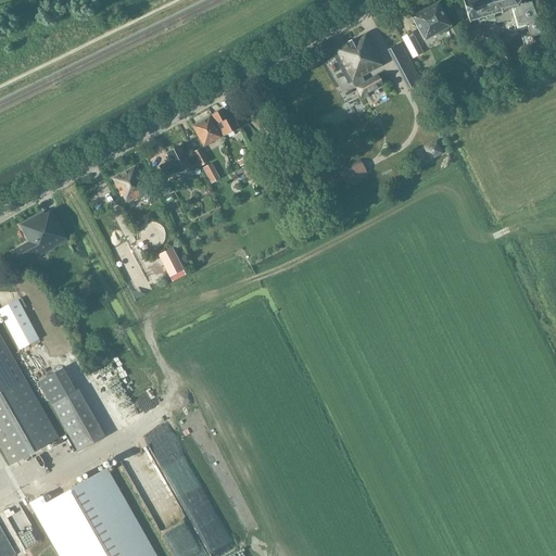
[(464,0),(462,0),(469,24),(471,24),(470,22),(477,21),(477,22),(479,22),(479,20),(484,19),(484,20),(487,20),(487,17),(492,16),(492,17),(494,17),(494,15),(500,14),(501,15),(503,14),(501,10),(507,9),(508,10),(510,10),(509,8),(512,8),(516,5),(517,8),(519,7),(518,4),(520,0),(522,0),(521,0),(467,0),(465,1),(464,0)]
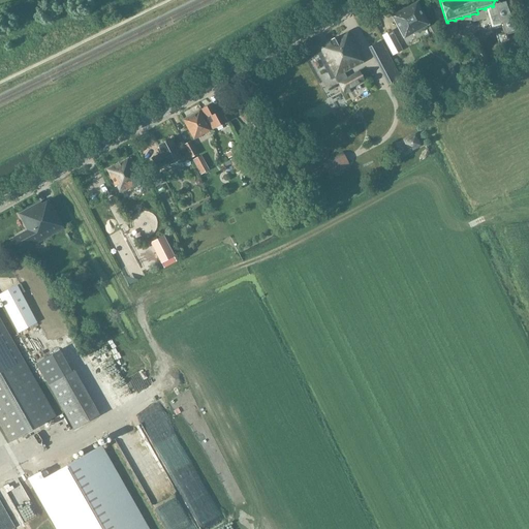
[(491,5),(487,7),(489,17),(492,28),(501,25),(504,33),(498,35),(500,42),(509,40),(507,35),(517,32),(505,1),(496,3),(495,0),(493,4),(494,6),(492,7),(491,5)]
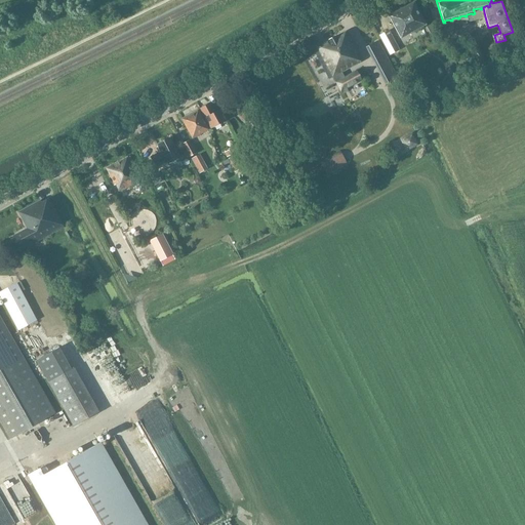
[(505,0),(510,11),(520,6),(517,0),(505,0)]
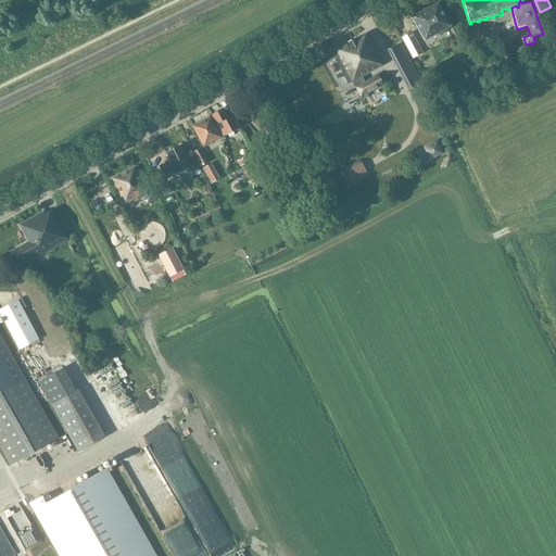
[(412,17),(425,41),(451,27),(438,3),(412,17)]
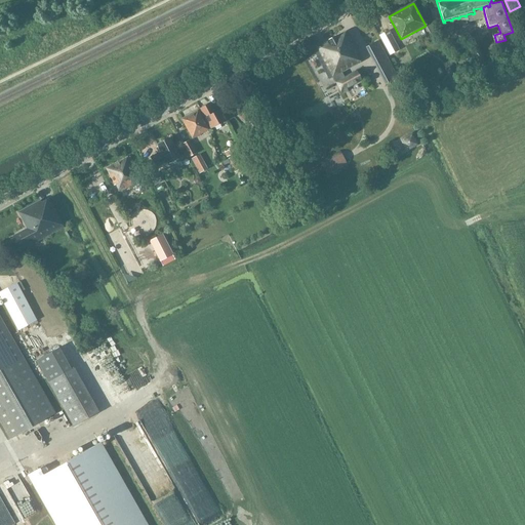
[(318,49),(314,51),(329,79),(332,78),(340,92),(341,94),(346,92),(345,90),(361,81),(357,72),(346,78),(342,73),(360,63),(356,55),(358,54),(347,32),(317,47),(318,49)]
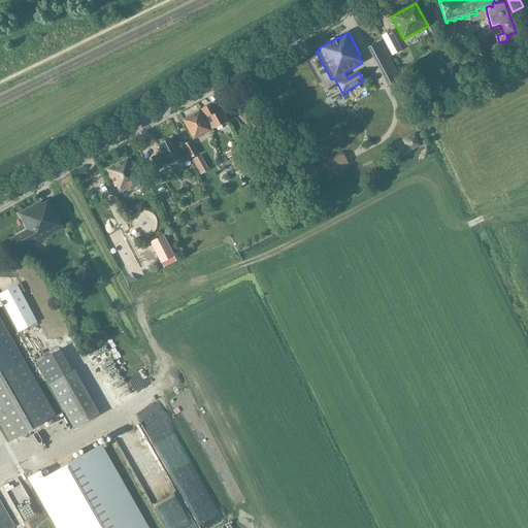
[(401,50),(391,32),(383,36),(392,54),(401,50)]
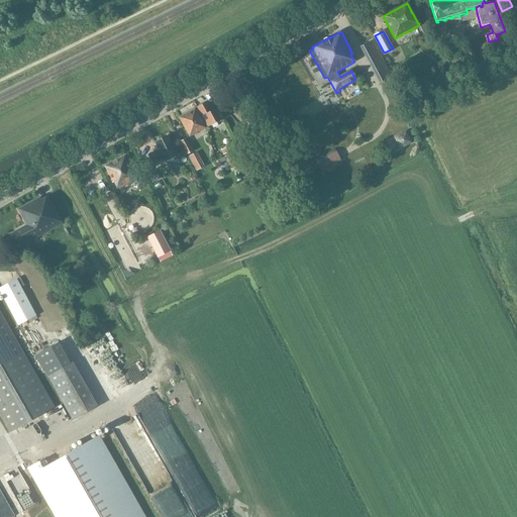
[(373,40),(359,46),(380,84),(392,77),(373,40)]
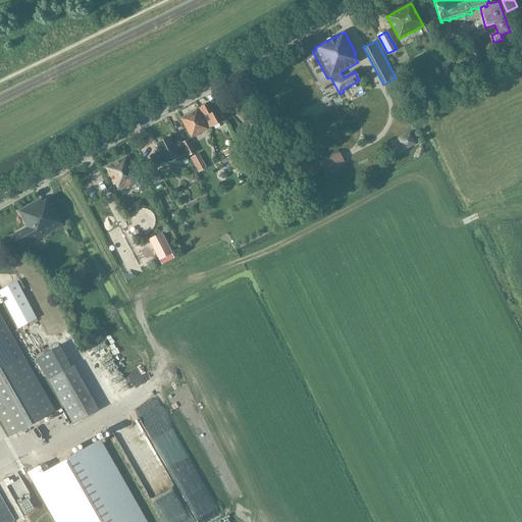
[(210,127),(223,120),(225,119),(220,108),(214,111),(209,103),(207,104),(206,103),(203,105),(203,106),(200,108),(210,127)]
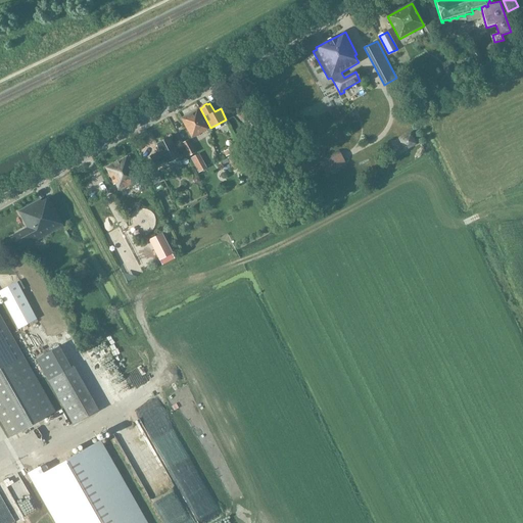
[(192,139),(208,130),(197,109),(181,119),(192,139)]
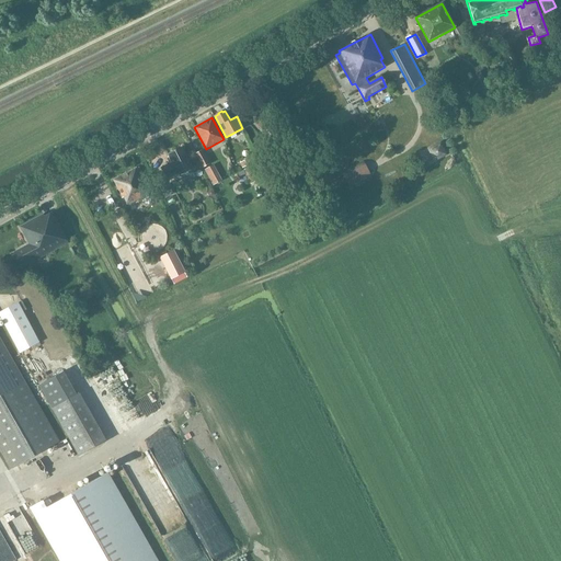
[(173,162),(161,169),(168,180),(179,173),(180,175),(193,169),(181,147),(169,155),(173,162)]
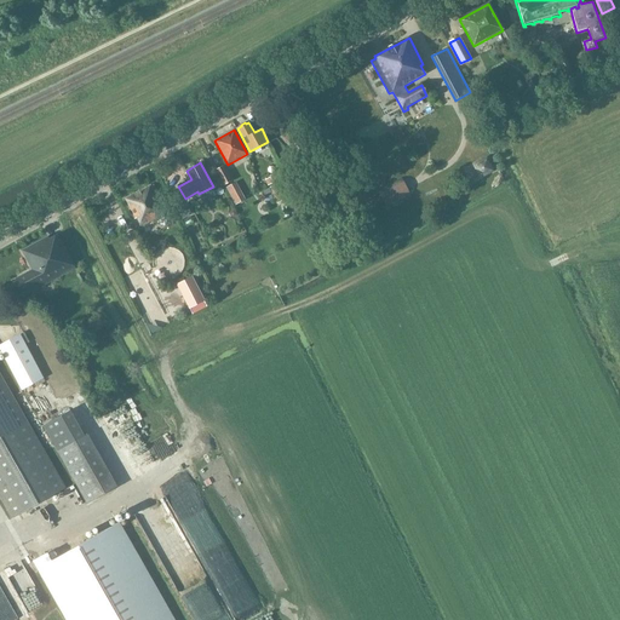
[(217,171),(225,185),(233,182),(223,166),(217,171)]
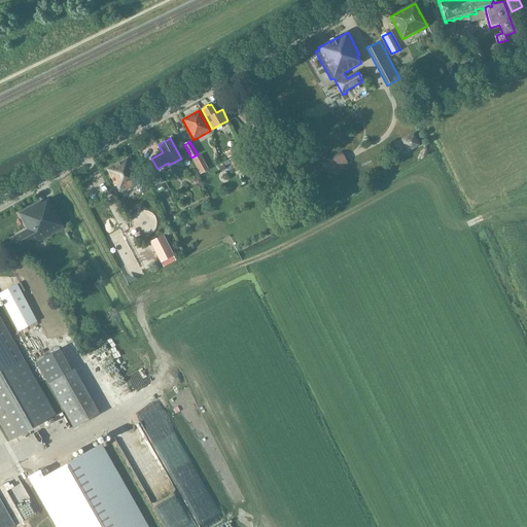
[(229,159),(242,151),(239,146),(225,152),(229,159)]
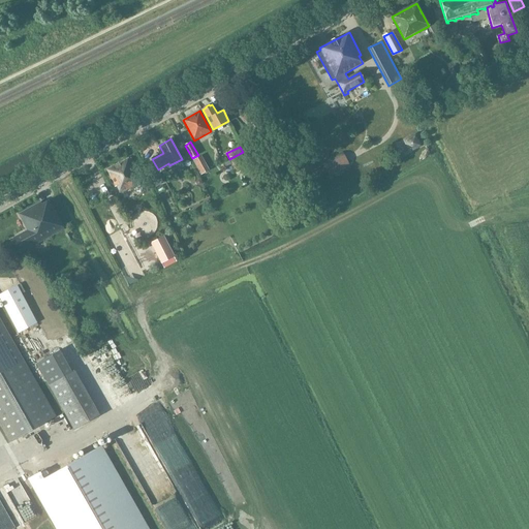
[(225,152),(217,154),(219,162),(227,160),(225,152)]
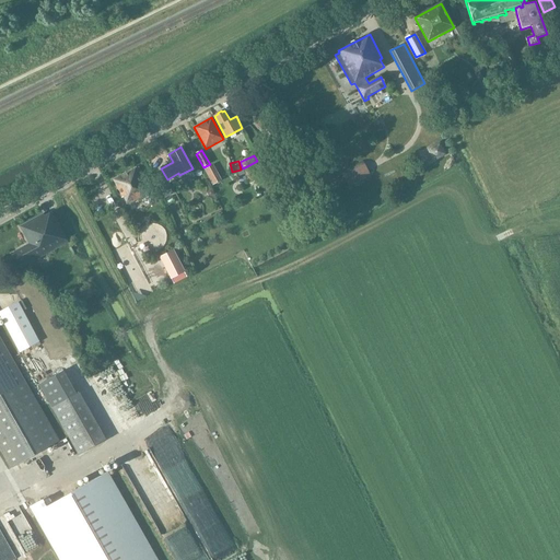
[(342,173),(349,187),(371,176),(364,162),(342,173)]
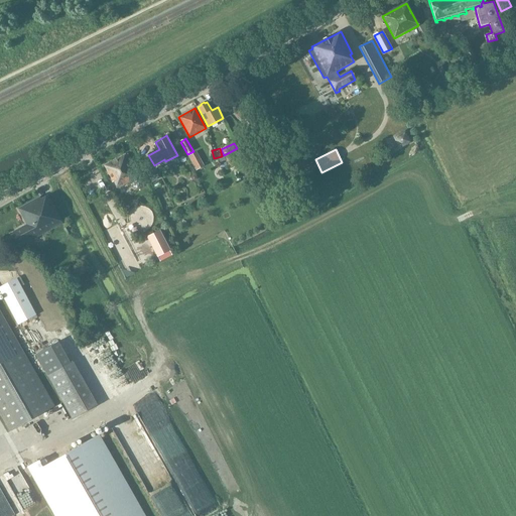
[(226,156),(232,169),(244,163),(238,150),(226,156)]
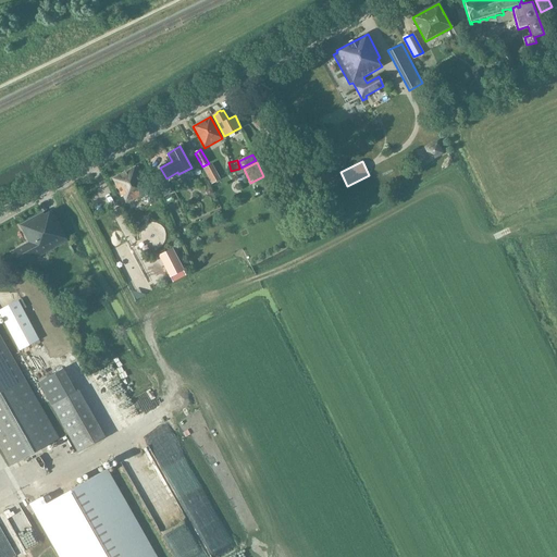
[(212,164),(203,169),(211,184),(220,180),(212,164)]
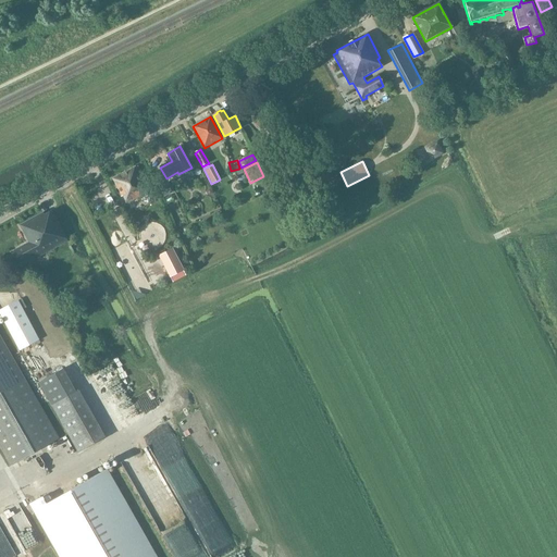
[(127,203),(150,192),(138,168),(136,169),(135,168),(112,180),(122,197),(123,197),(127,203)]
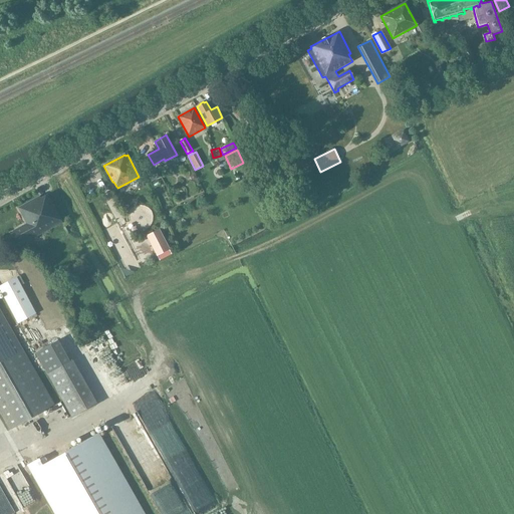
[(19,208),(27,224),(12,232),(20,246),(62,223),(47,195),(41,199),(40,197),(19,208)]
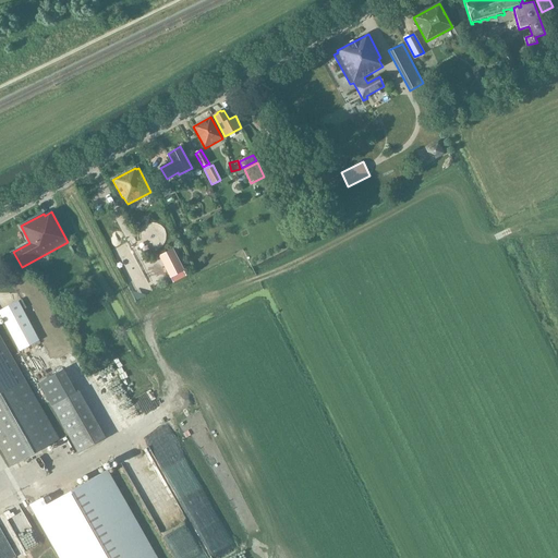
[(305,217),(308,226),(315,222),(311,215),(305,217)]
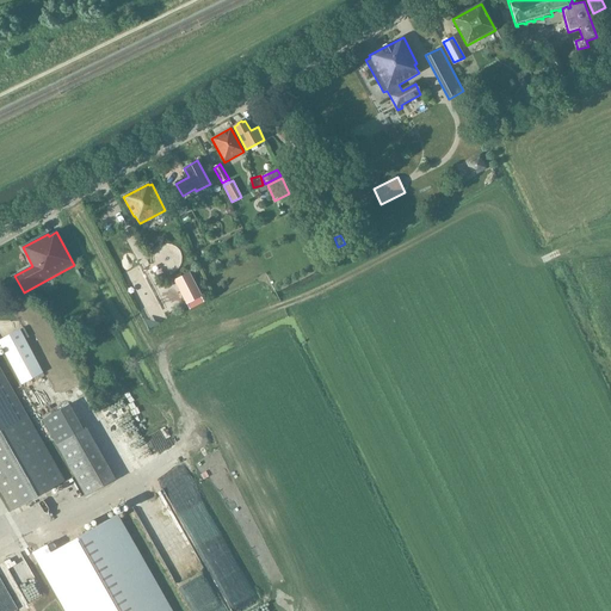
[(190,273),(174,281),(187,304),(202,297),(190,273)]
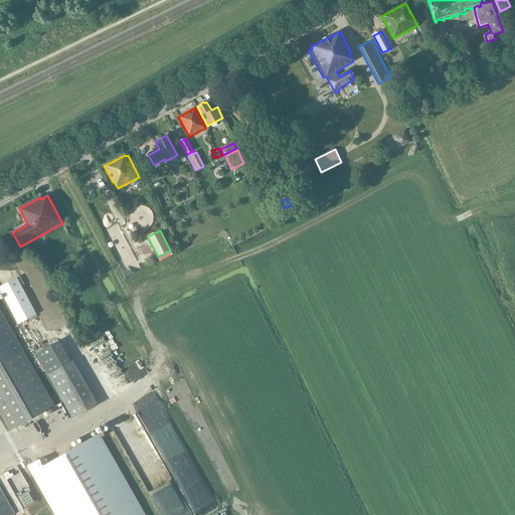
[(0,288),(0,289),(18,324),(36,315),(17,279),(0,288)]
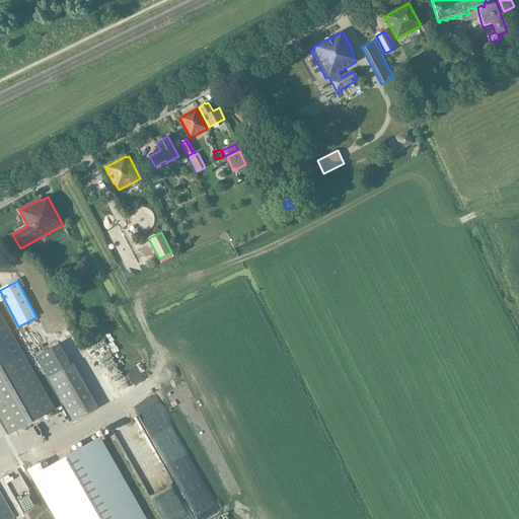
[(0,313),(0,416),(10,434),(55,409),(0,313)]
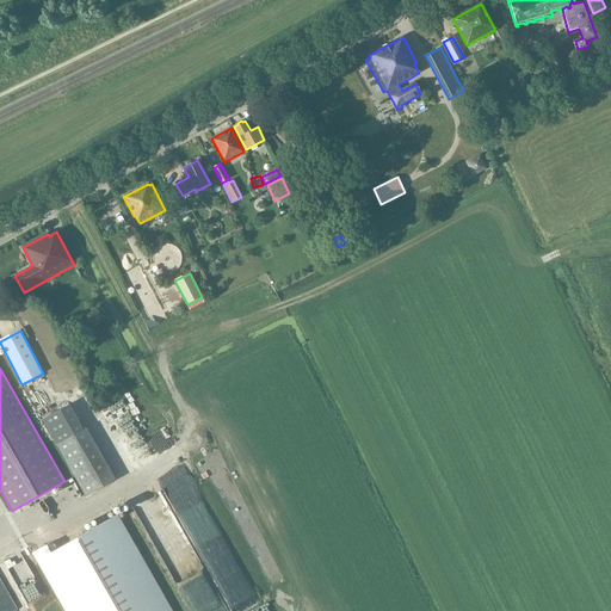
[(42,420),(56,445),(84,430),(69,405),(42,420)]
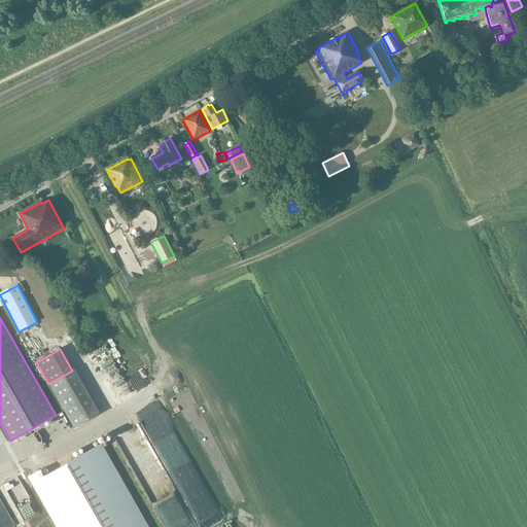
[(90,359),(107,389),(116,388),(118,386),(127,400),(125,382),(115,386),(113,387),(109,380),(119,379),(117,376),(116,369),(110,357),(103,358),(102,354),(94,355),(90,358),(90,359)]
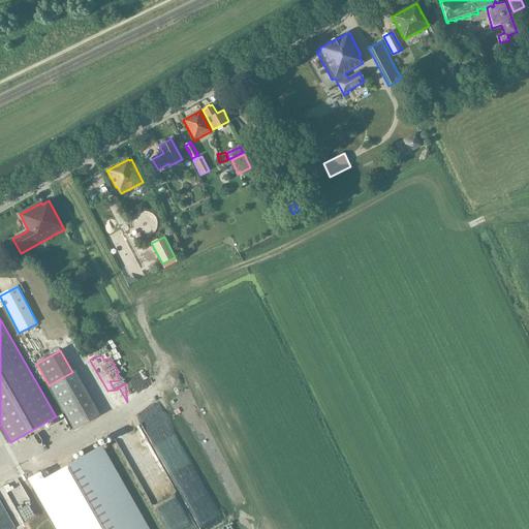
[(49,385),(74,430),(100,415),(74,371),(72,372),(49,385)]
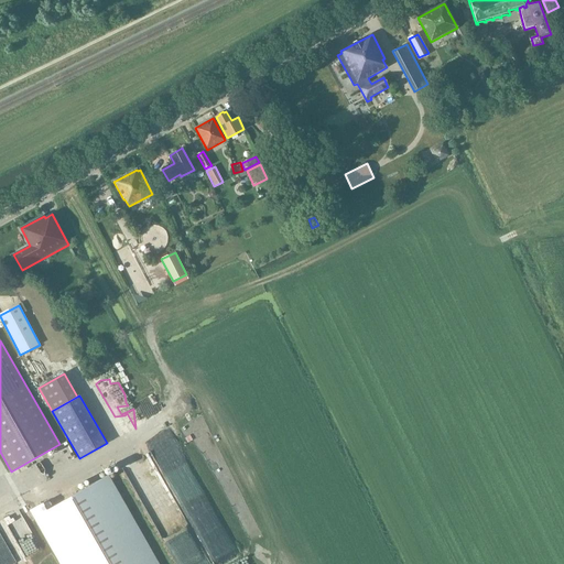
[(202,534),(221,523),(173,435),(153,446),(202,534)]
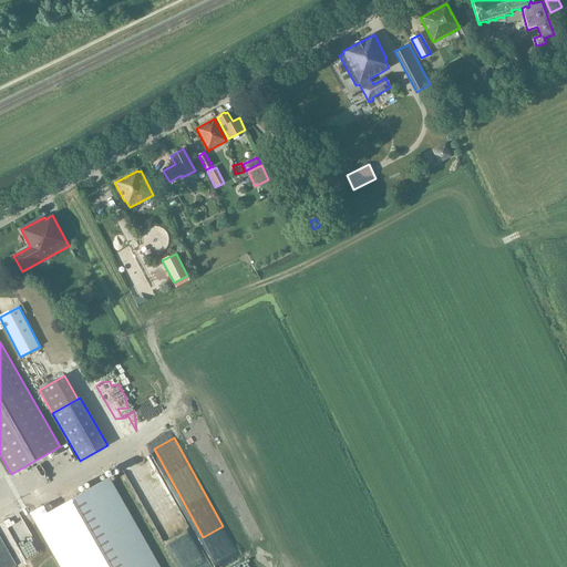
[(156,566),(106,480),(47,512),(43,506),(31,514),(34,521),(37,519),(63,566),(156,566)]
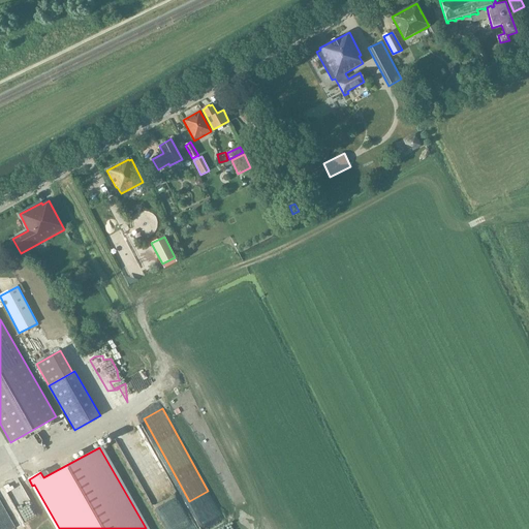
[(26,521),(34,510),(26,504),(19,516),(26,521)]
